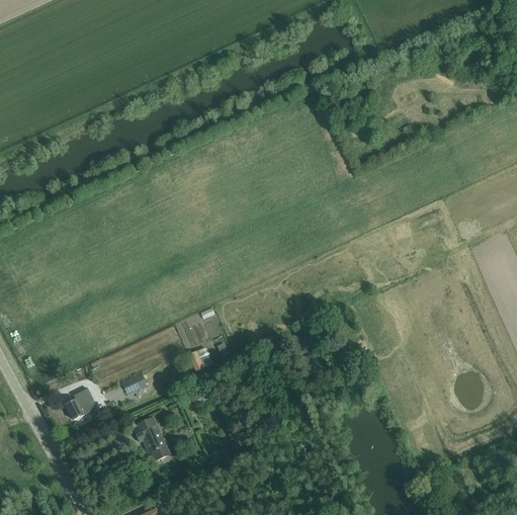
[(201,310),(205,316),(217,310),(213,304),(201,310)]
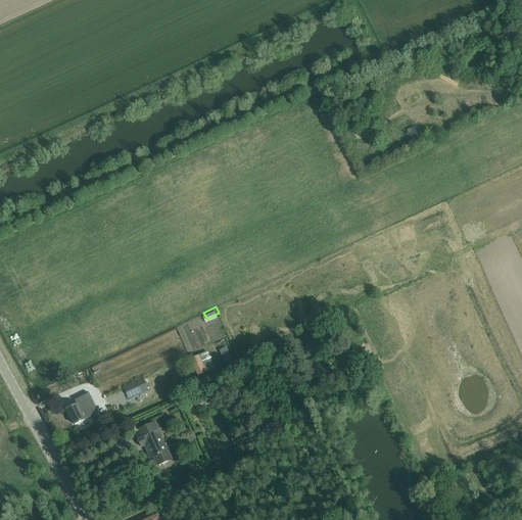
[(207,349),(197,353),(190,358),(197,373),(215,365),(207,349)]
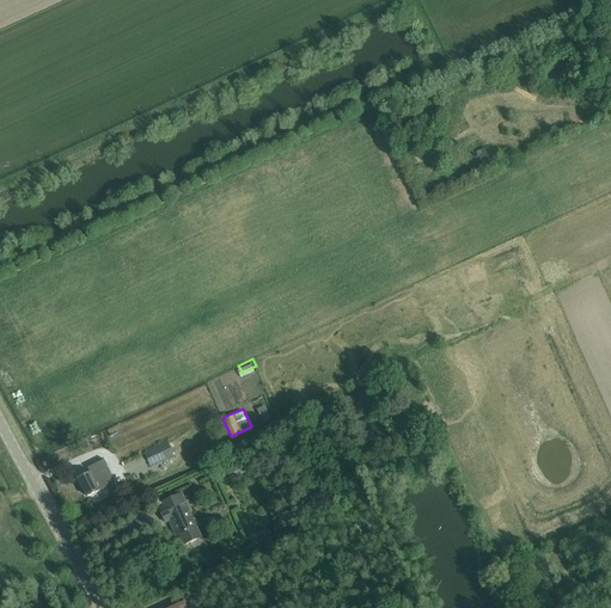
[(144,449),(151,465),(170,455),(163,440),(144,449)]
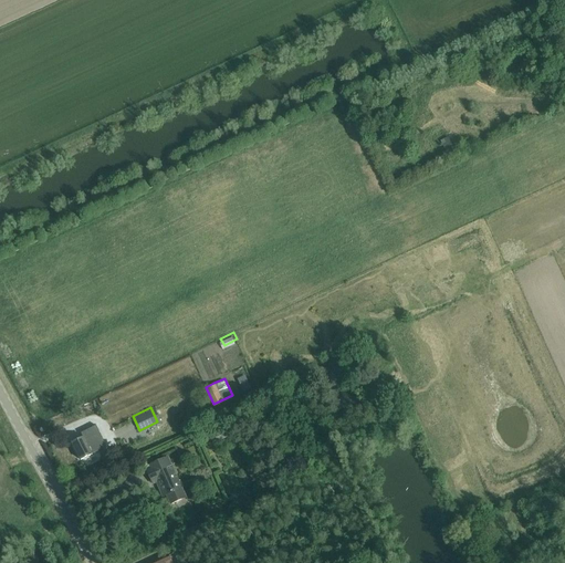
[(71,440),(80,457),(91,451),(89,446),(95,442),(94,441),(102,438),(95,425),(81,433),(82,435),(71,440)]
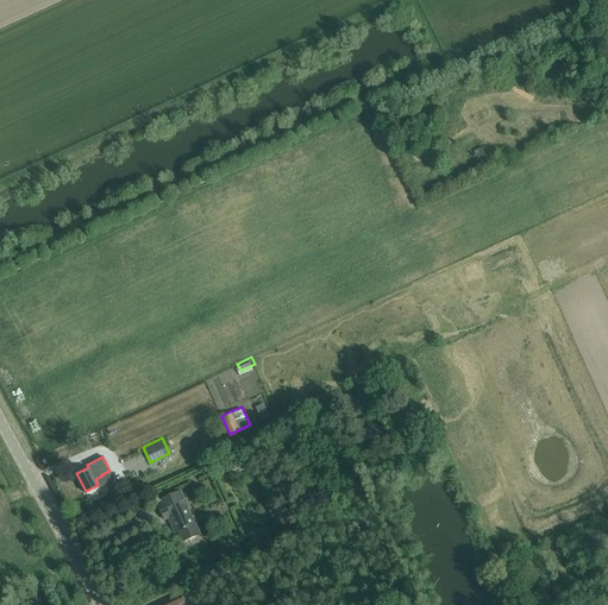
[(230,464),(233,471),(248,465),(245,458),(230,464)]
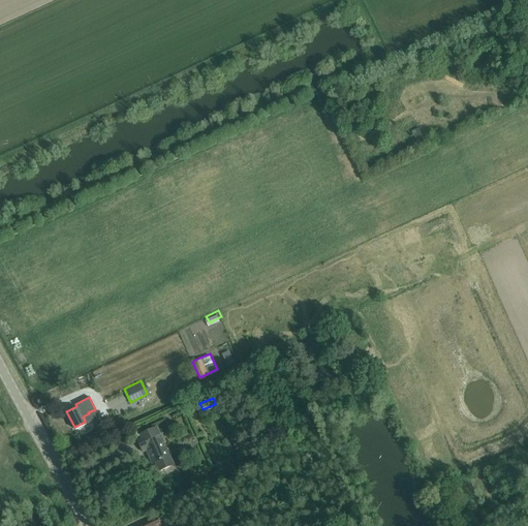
[(155,460),(159,468),(173,462),(155,425),(138,432),(140,434),(135,435),(142,450),(146,447),(152,462),(155,460)]
